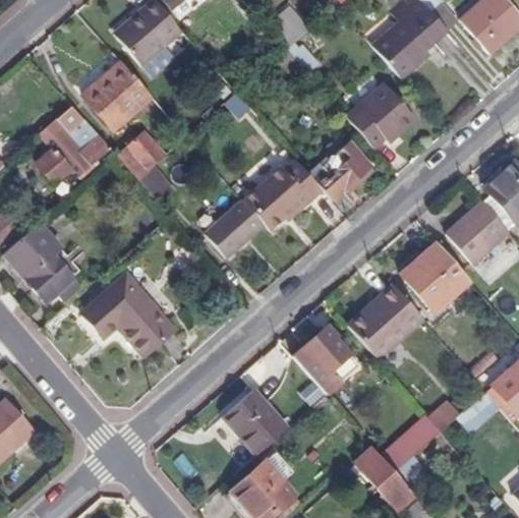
[(175,21),(158,0),(154,0),(141,10),(145,13),(119,36),(143,64),(183,30),(175,21)]
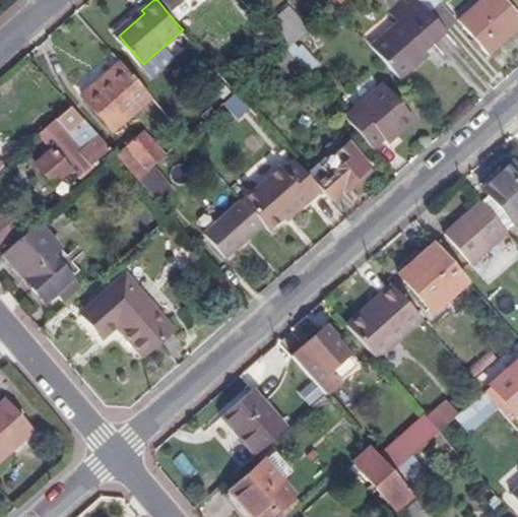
[(157,0),(175,21),(199,0),(157,0)]
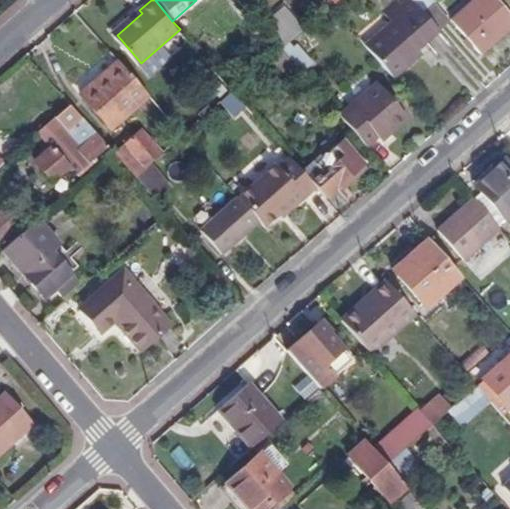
[(214,2),(212,0),(196,0),(172,21),(180,29),(181,30),(214,2)]
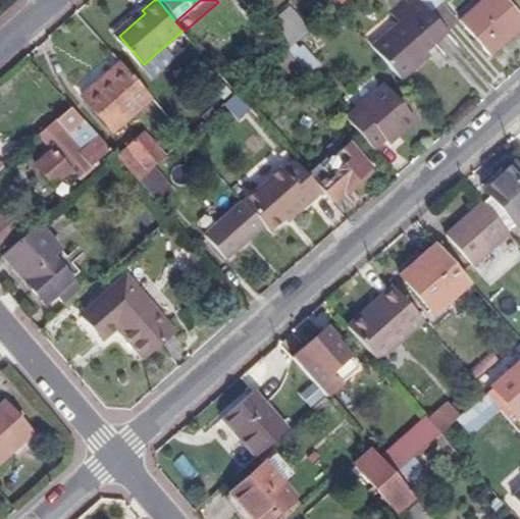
[(377,48),(403,78),(431,52),(427,47),(449,29),(433,10),(424,0),(403,0),(393,9),(402,19),(406,23),(377,48)]
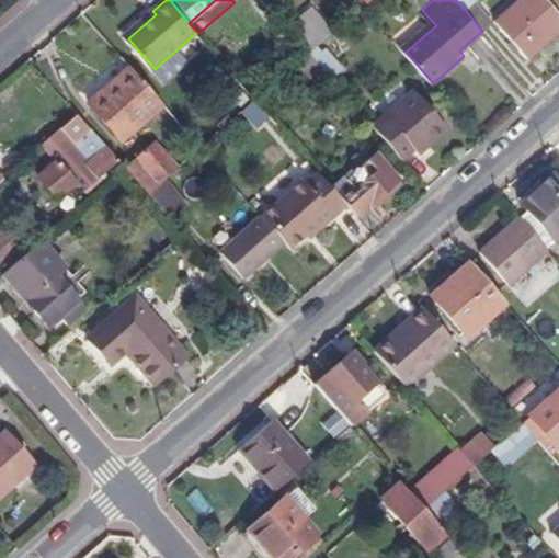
[(456,0),(466,11),(478,0),(456,0)]
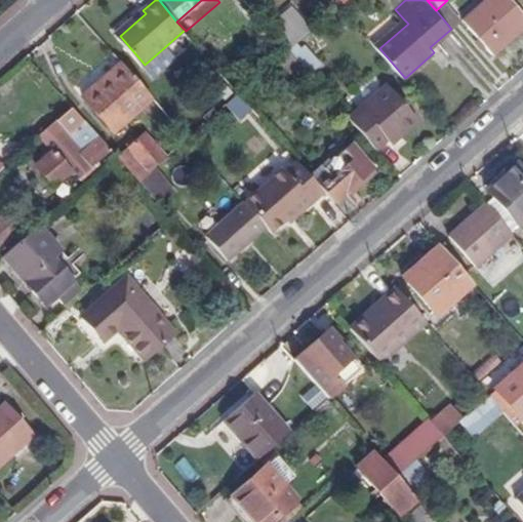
[(464,18),(447,0),(436,10),(451,29),(464,18)]
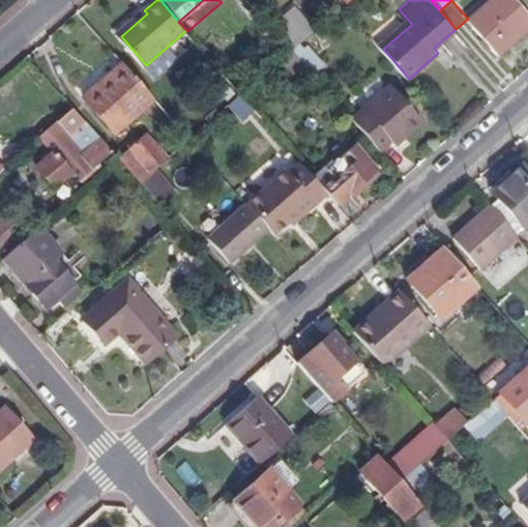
[(527,10),(519,0),(493,0),(470,21),(500,53),(527,28),(527,10)]
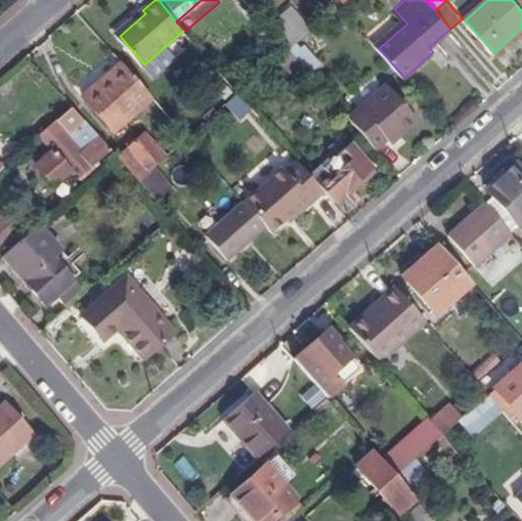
[(268,24),(289,47),(296,40),(312,26),(292,3),(268,24)]
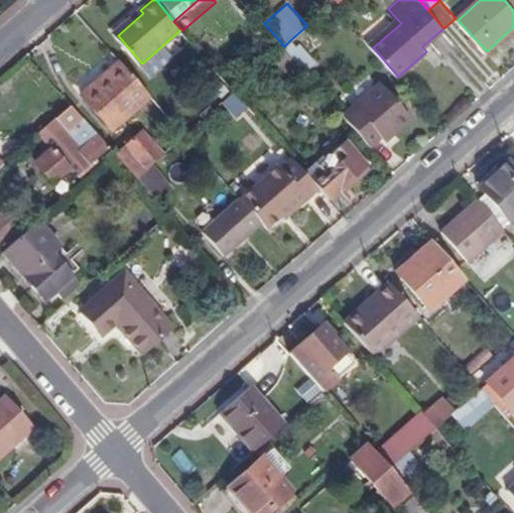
[(143,13),(140,10),(115,31),(118,35),(143,13)]
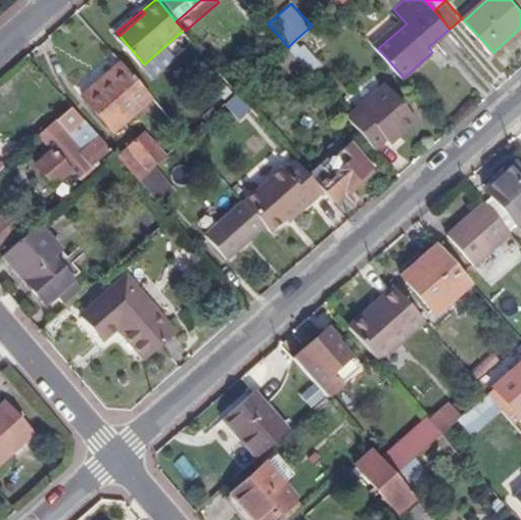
[(403,19),(374,44),(378,48),(407,24),(403,19)]
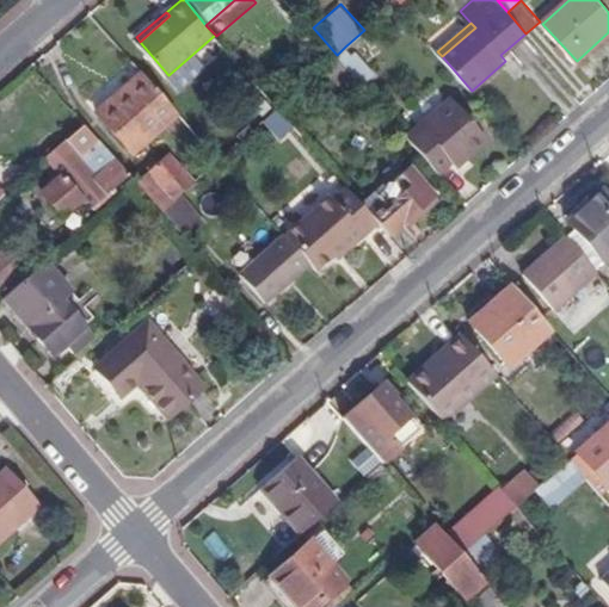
[(345,47),(337,55),(362,84),(376,72),(356,48),(351,53),(345,47)]
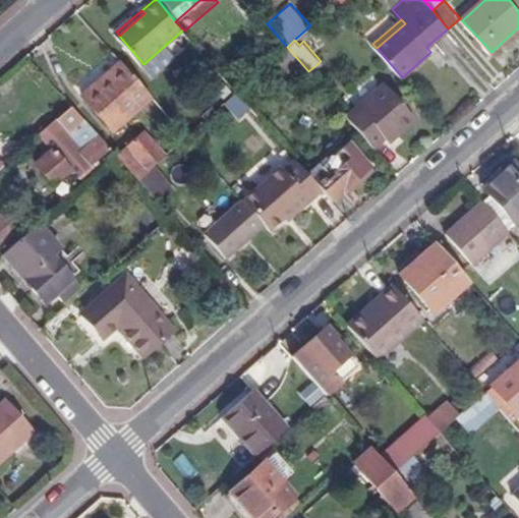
[(153,94),(123,59),(85,93),(115,127),(153,94)]
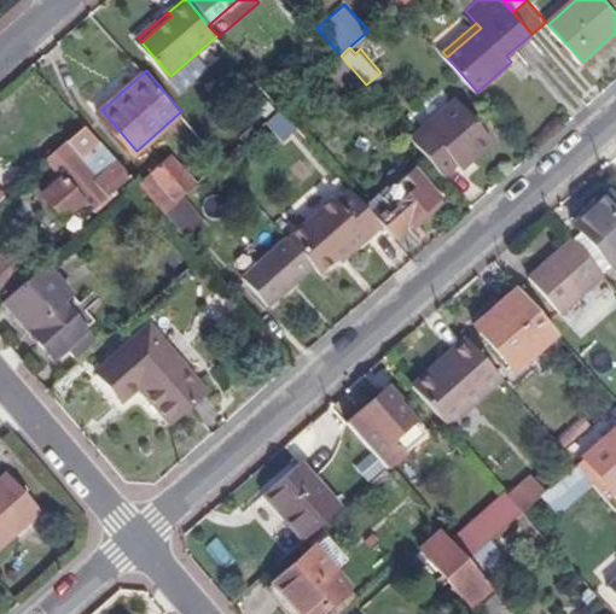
[(277,103),(265,89),(253,100),(265,113),(277,103)]
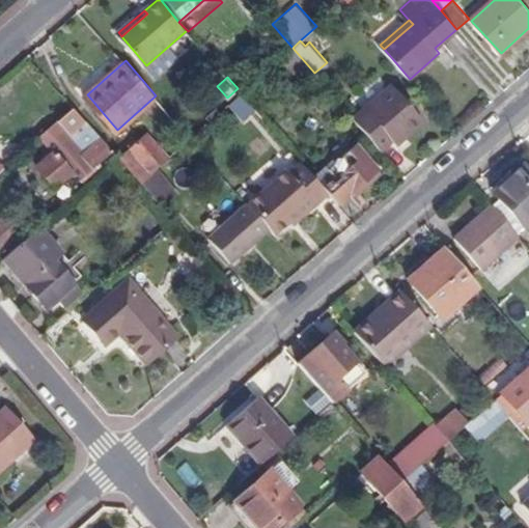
[(393,83),(354,117),(381,149),(393,139),(397,144),(425,119),(393,83)]
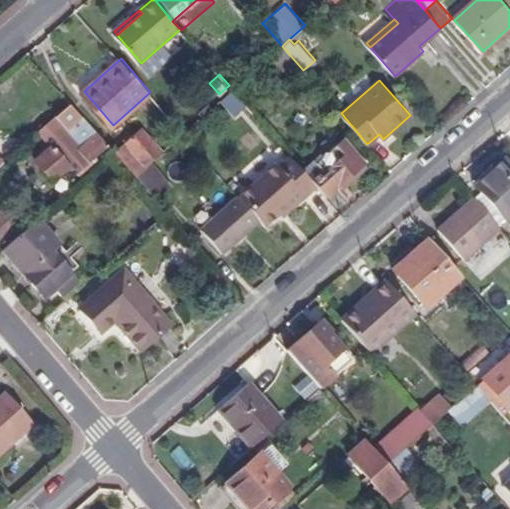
[(247,105),(232,89),(219,100),(233,116),(247,105)]
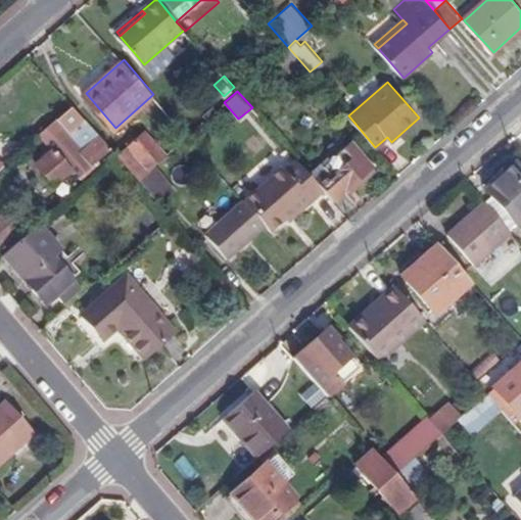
[(206,119),(217,108),(212,103),(201,112),(206,119)]
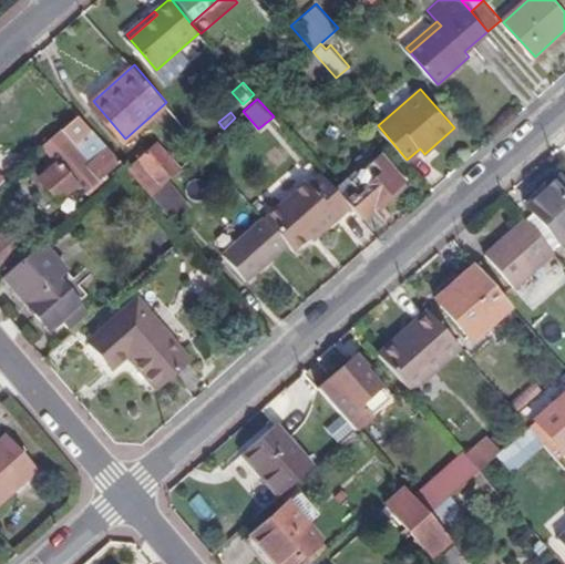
[(95,129),(81,113),(65,126),(72,134),(80,142),(95,129)]
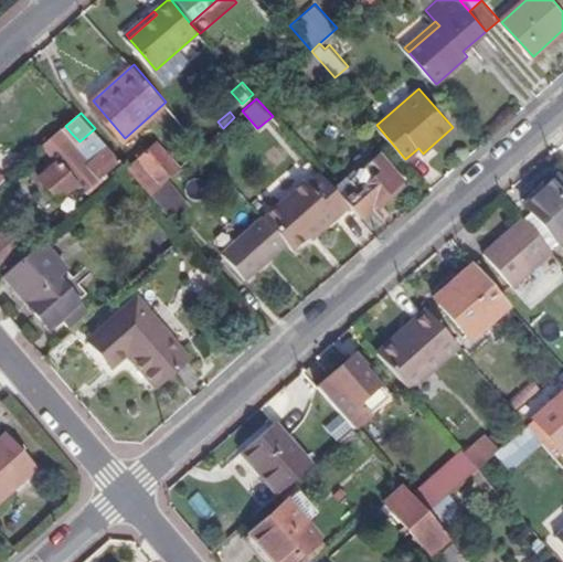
[(72,134),(65,126),(55,136),(62,144),(67,139),(72,134)]
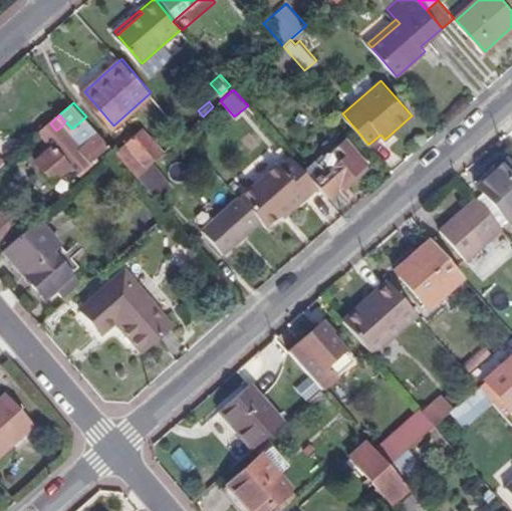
[(115,151),(137,174),(150,162),(165,149),(144,125),(115,151)]
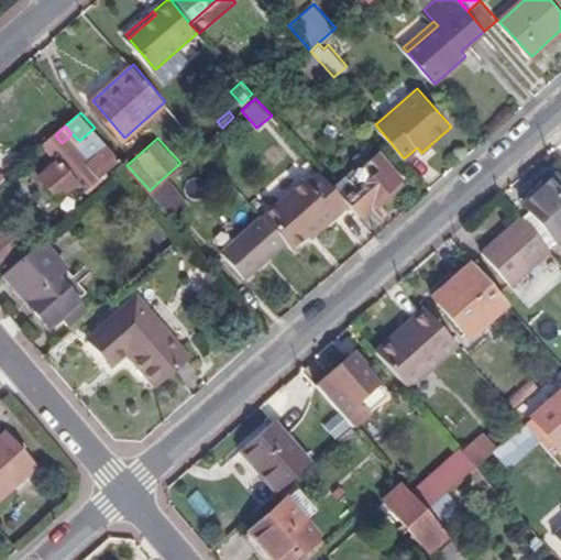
[(121,160),(110,145),(89,164),(67,139),(62,143),(53,151),(62,161),(43,177),(63,199),(81,183),(87,189),(121,160)]
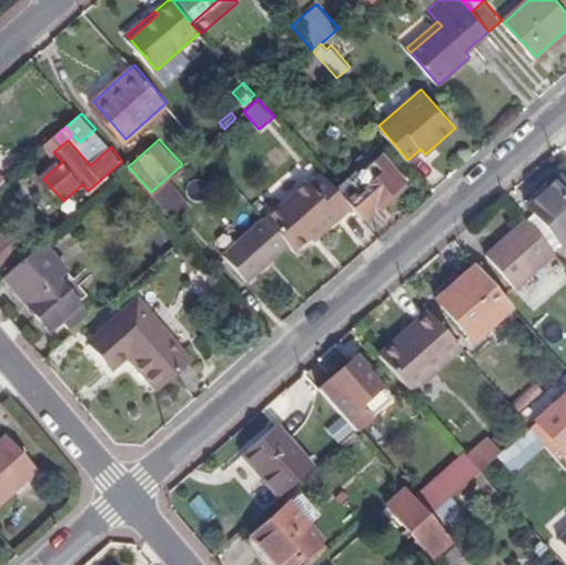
[(350,175),(336,188),(353,205),(364,219),(405,182),(382,154),(353,180),(350,175)]
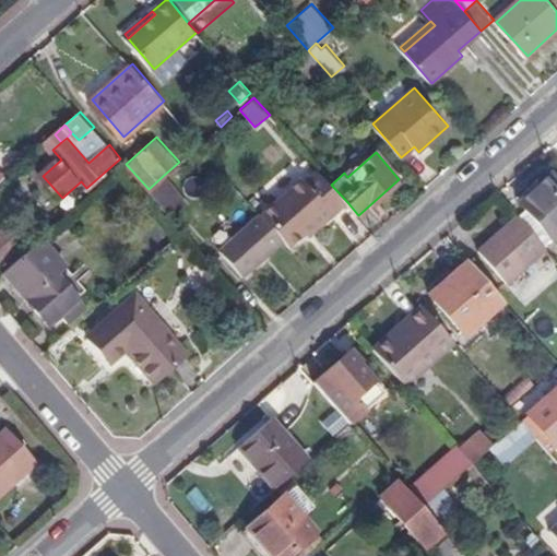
[(331,185),(317,168),(306,179),(303,176),(262,212),(286,238),(292,246),(317,223),(320,227),(347,202),(331,185)]
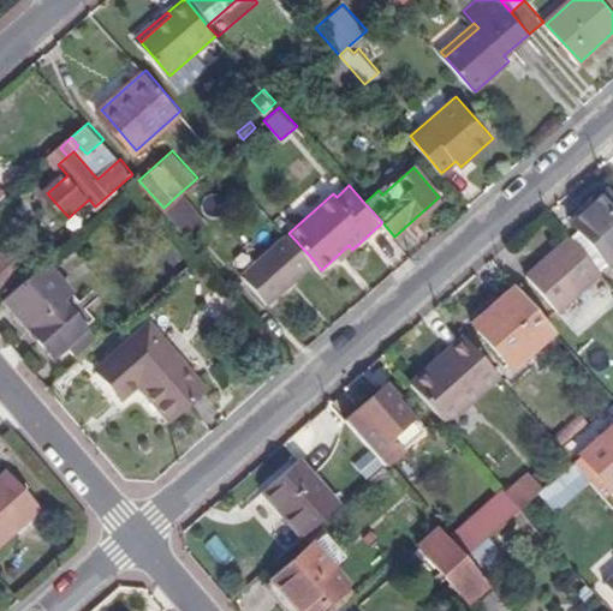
[(576,234),(571,239),(599,270),(603,265),(607,268),(612,264),(612,197),(607,191),(569,226),(576,234)]
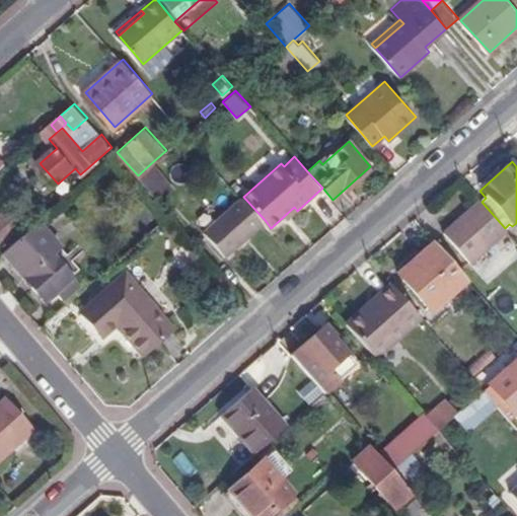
[(151,163),(138,175),(158,200),(172,187),(151,163)]
